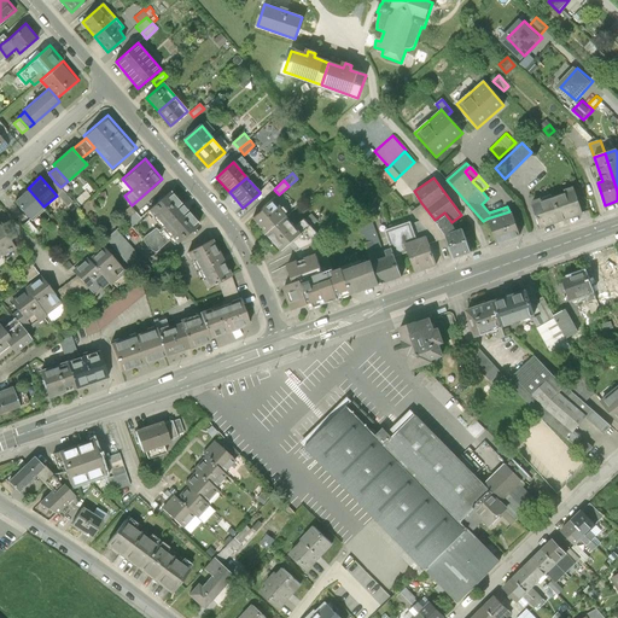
[(54,181),(48,186),(57,196),(66,207),(73,202),(60,187),(54,181)]
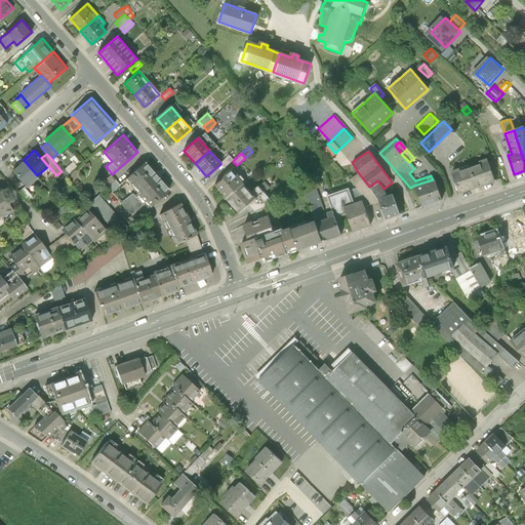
[(230,154),(220,163),(220,164),(225,168),(233,161),(235,159),(230,154)]
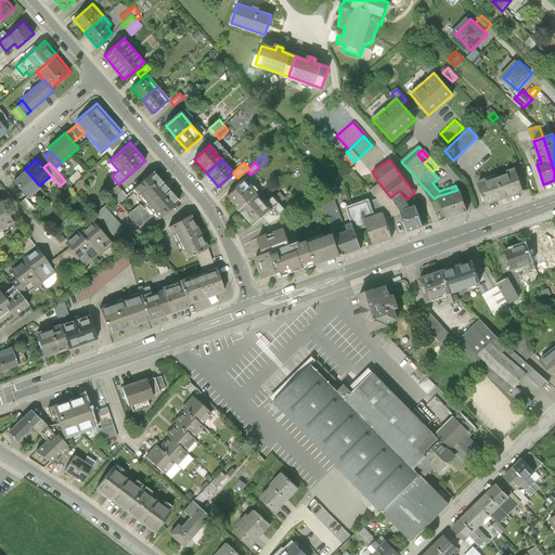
[(27,196),(39,185),(25,169),(13,179),(27,196)]
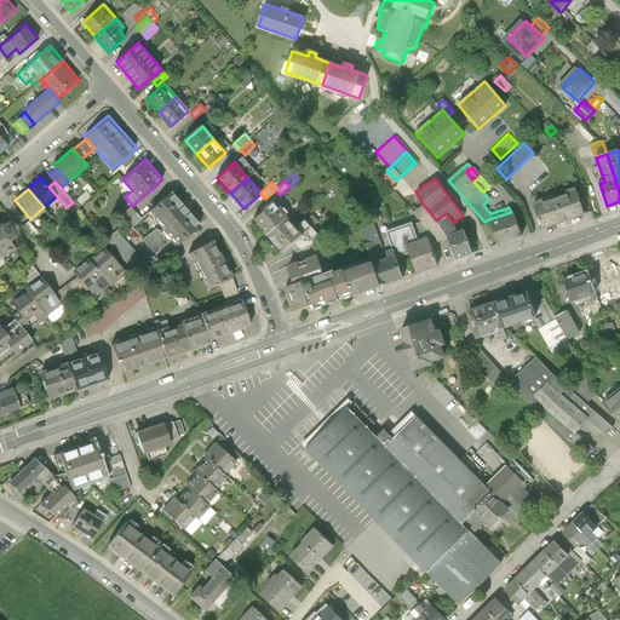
[(173,189),(147,212),(153,219),(154,217),(162,227),(160,230),(156,228),(145,236),(145,240),(147,245),(149,247),(151,250),(155,251),(158,251),(171,240),(176,245),(201,222),(173,189)]
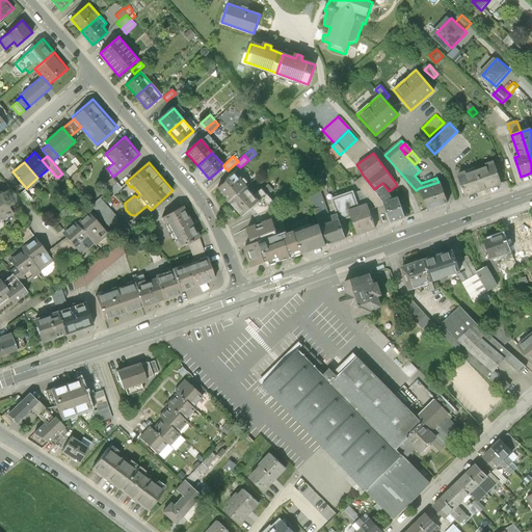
[(501,184),(494,162),(457,174),(466,196),(501,184)]
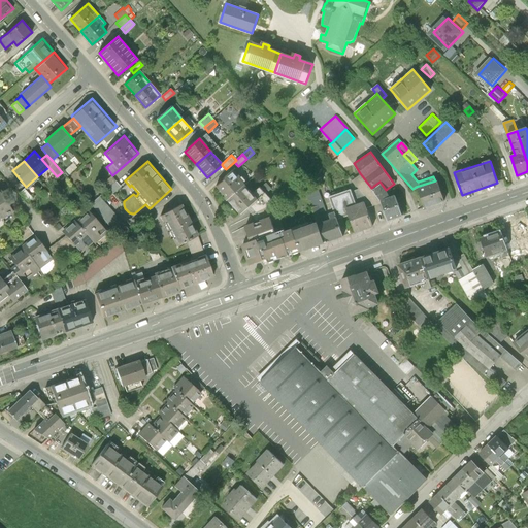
[(215,186),(227,200),(243,186),(244,185),(238,177),(239,176),(233,169),(215,186)]
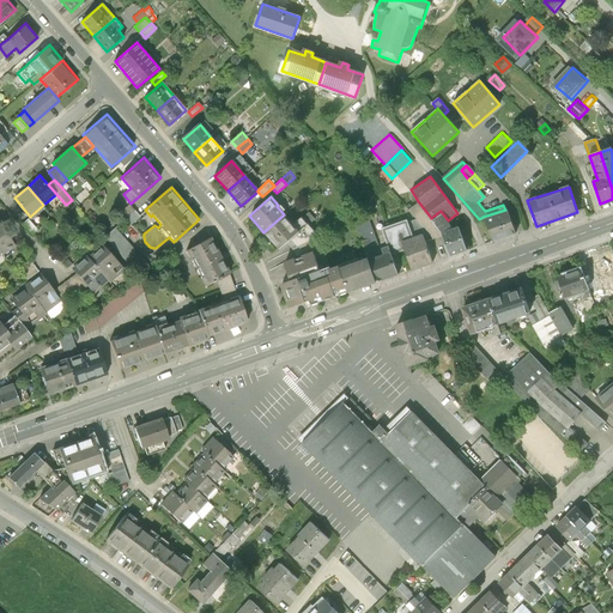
[(407,210),(417,219),(431,234),(432,240),(443,236),(442,234),(431,218),(418,201),(407,210)]
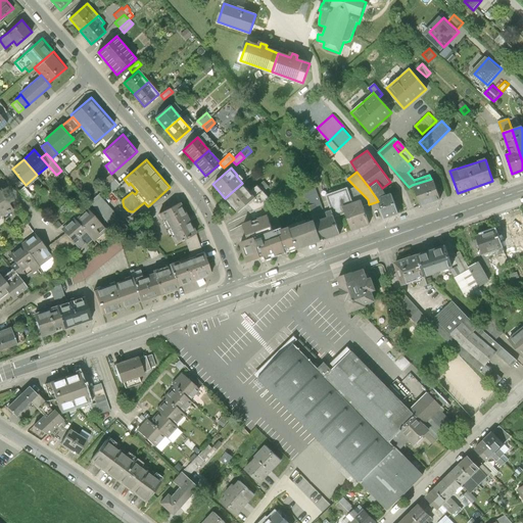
[(119,184),(110,174),(100,183),(104,188),(108,193),(119,184)]
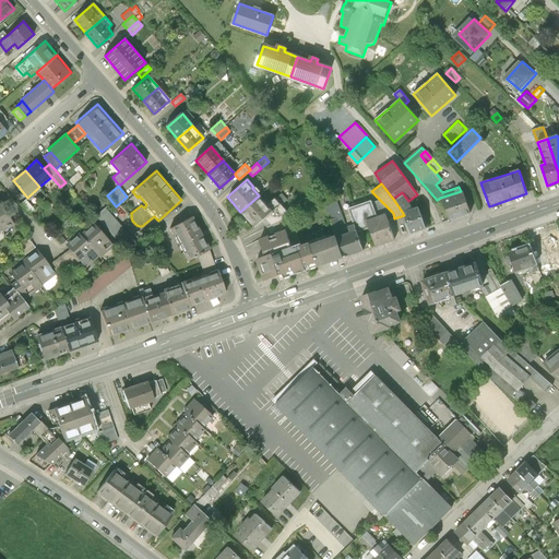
[(393,199),(403,213),(414,210),(408,201),(402,192),(393,199)]
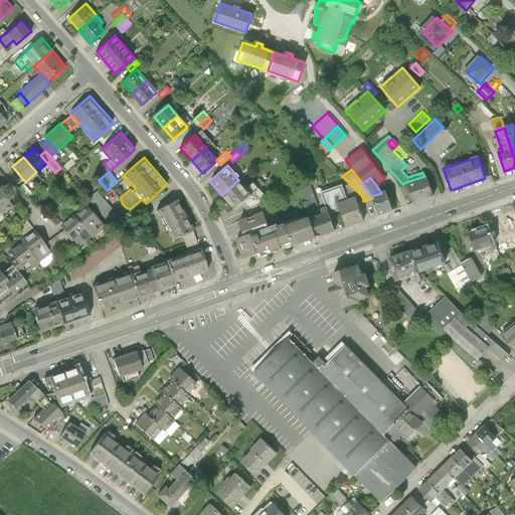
[(426,177),(407,183),(413,202),(433,196),(426,177)]
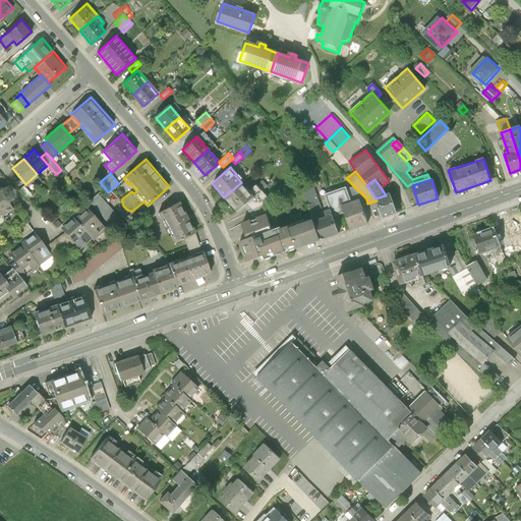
[(247,190),(240,183),(224,197),(237,212),(246,204),(253,197),(247,190)]
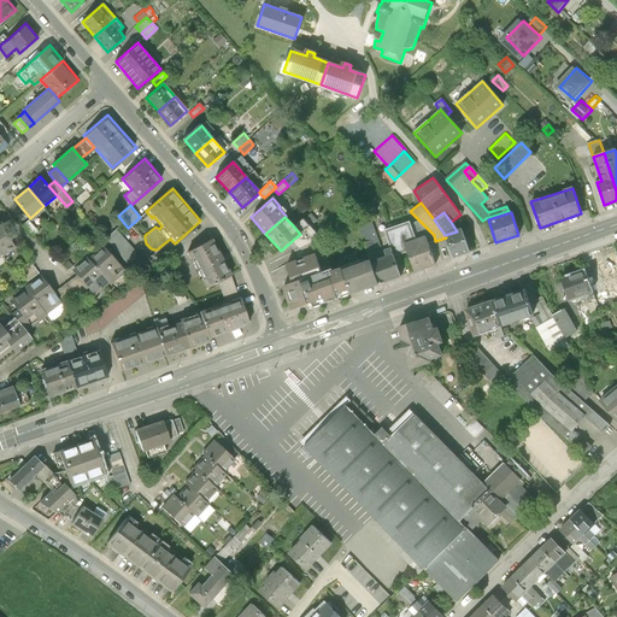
[(299,248),(321,238),(303,217),(293,225),(300,234),(292,241),(299,248)]
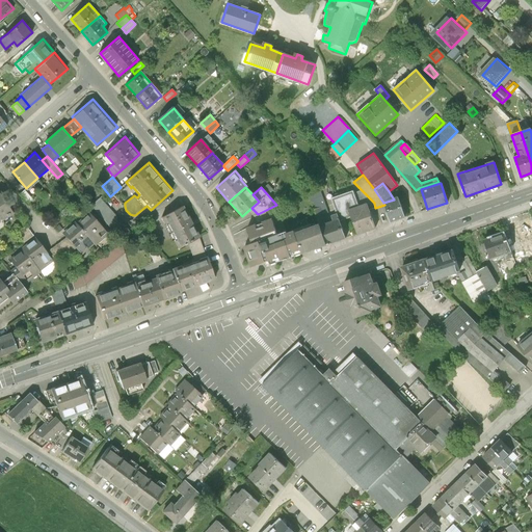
[(353,190),(331,197),(338,215),(340,220),(351,216),(349,210),(358,207),(354,193),(353,190)]
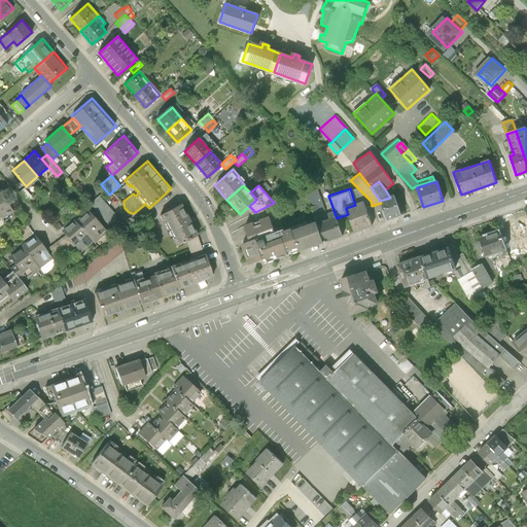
[(371,201),(358,188),(351,191),(355,205),(363,202),(365,208),(372,206),(371,201)]
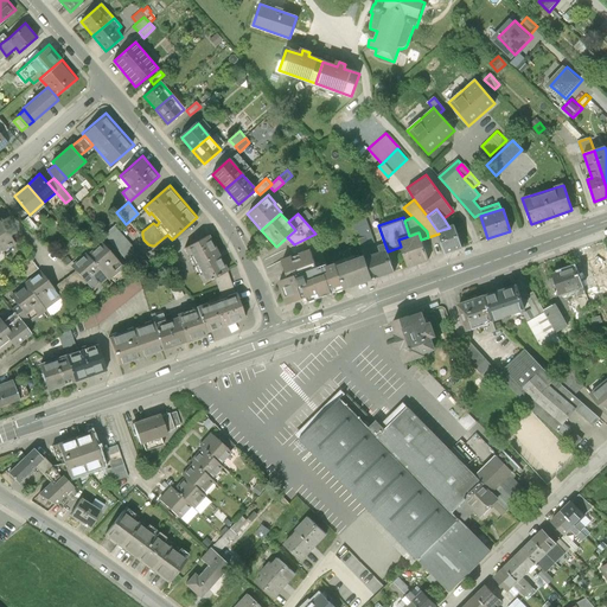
[(0,218),(0,244),(2,248),(4,250),(16,242),(0,218)]
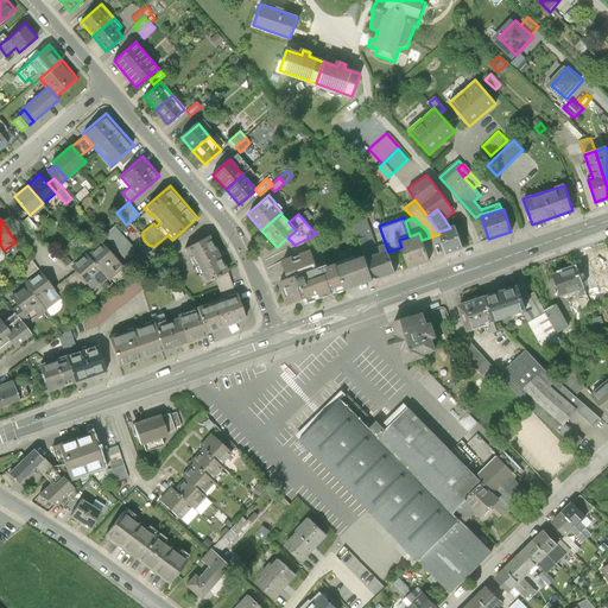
[(361,236),(373,233),(369,221),(358,225),(361,236)]
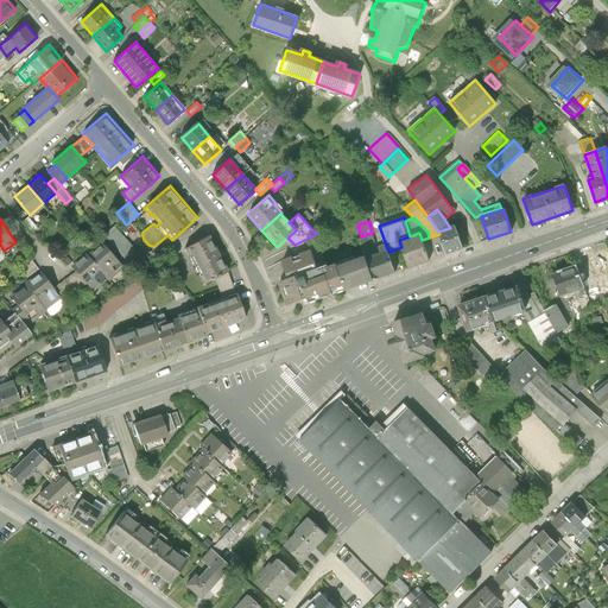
[(141,258),(114,226),(105,234),(132,266),(141,258)]
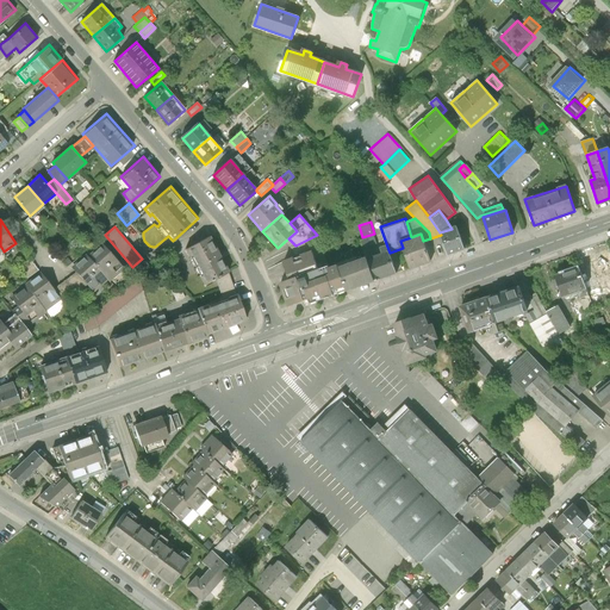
[(452,229),(440,232),(441,235),(448,255),(465,249),(456,226),(452,229)]
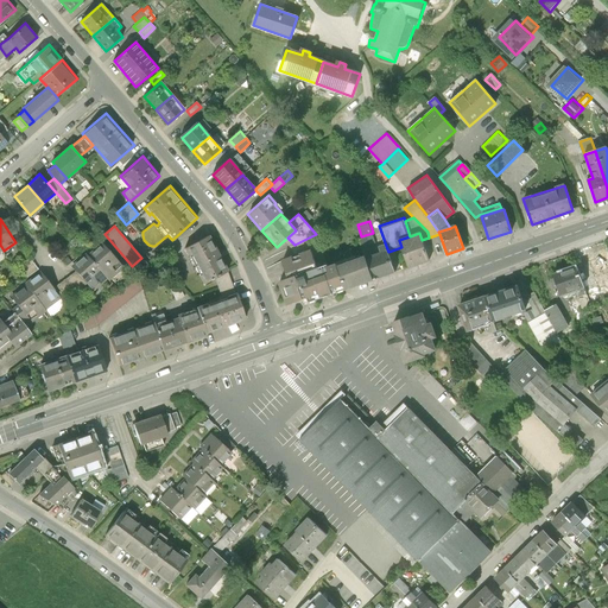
[(97,233),(89,227),(83,234),(93,240),(97,233)]
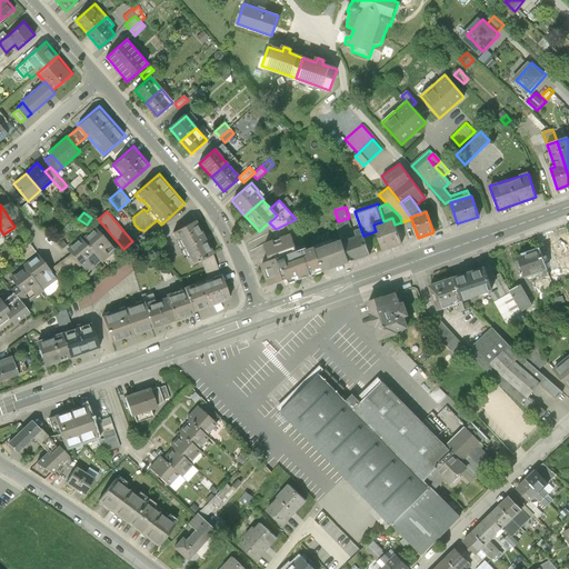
[(173,230),(191,265),(201,259),(213,252),(215,252),(197,218),(173,230)]
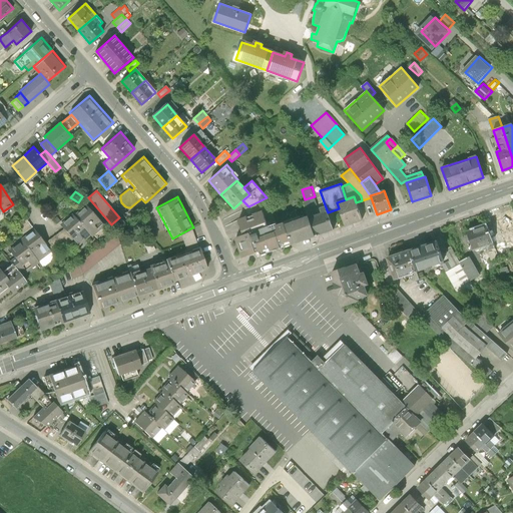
[(356,202),(354,196),(346,199),(337,202),(339,208),(345,225),(362,219),(356,202)]
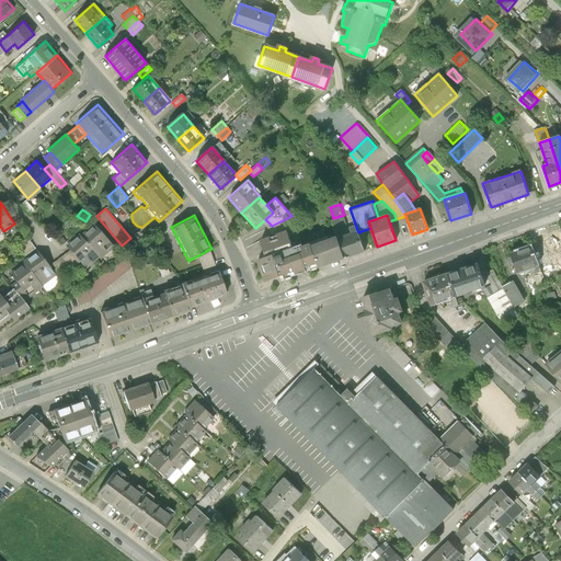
[(345,259),(365,251),(358,232),(356,227),(351,229),(353,233),(345,236),(340,221),(332,224),(338,237),(345,259)]
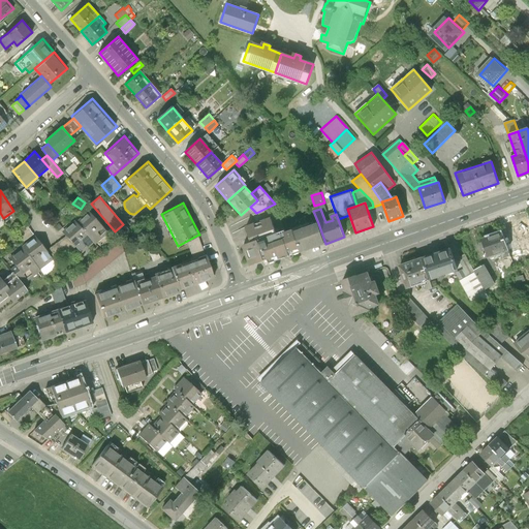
[(75,220),(94,242),(95,244),(107,232),(89,210),(75,220)]
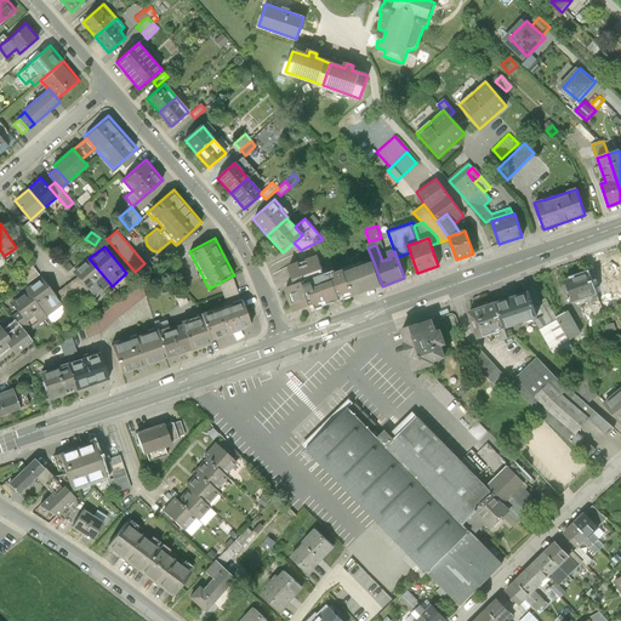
[(87,258),(73,271),(77,275),(87,289),(95,297),(110,284),(89,258),(87,258)]
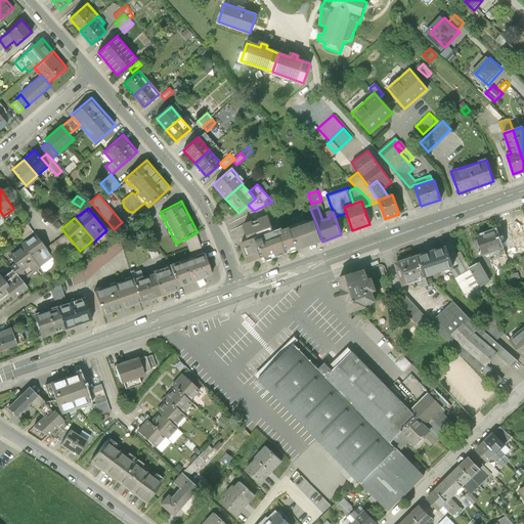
[(251,239),(259,236),(273,231),(269,218),(246,226),(251,239)]
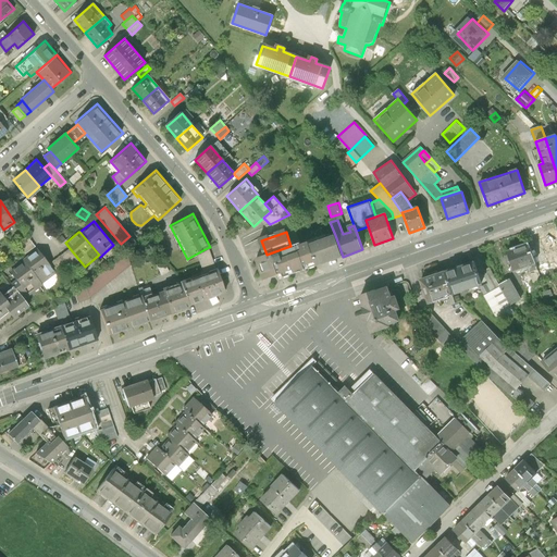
[(62,235),(57,239),(61,244),(65,239),(62,235)]
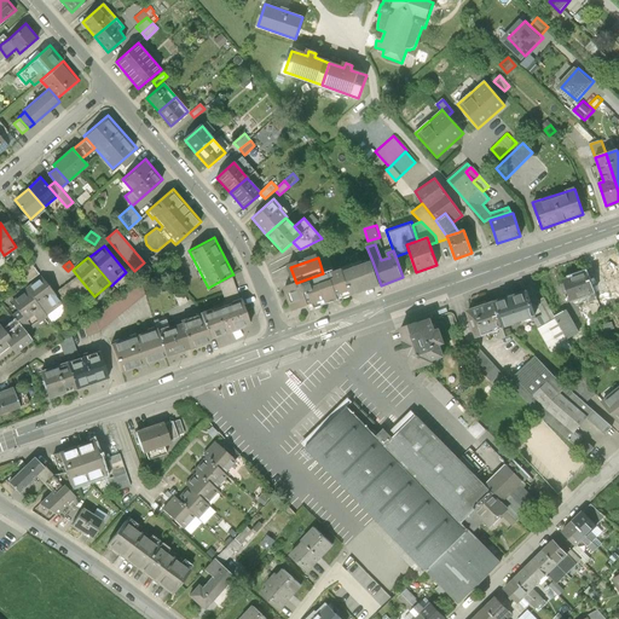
[(331,278),(340,300),(381,285),(372,261),(343,272),(342,268),(334,272),(335,277),(331,278)]
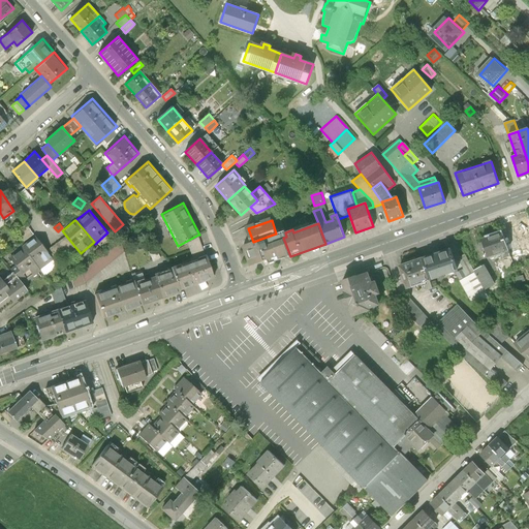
[(33,234),(26,224),(17,230),(24,241),(33,234)]
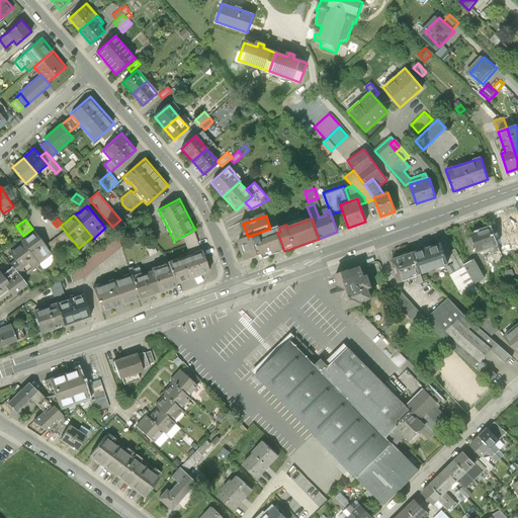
[(246,260),(263,254),(264,258),(284,251),(277,233),(280,232),(279,228),(278,226),(270,229),(256,234),(248,237),(239,240),(246,260)]
